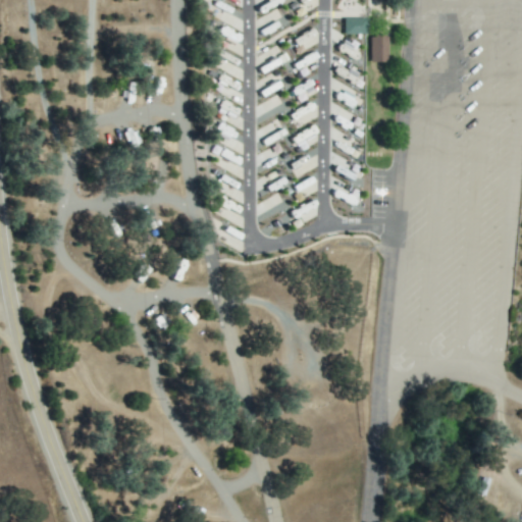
[(345,34),(366,34),(366,17),(344,18),(345,34)]
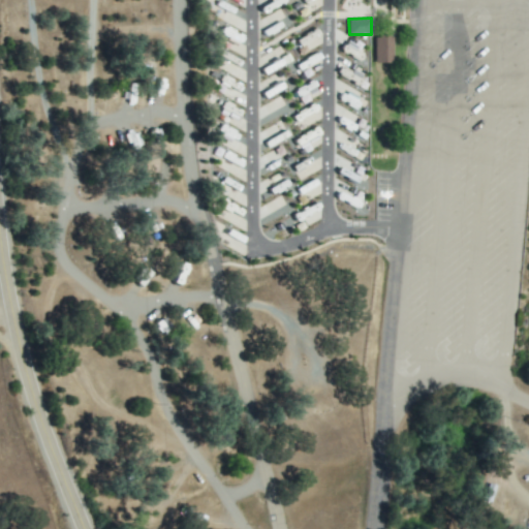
[(232,75),(240,63),(221,53),(214,65),(232,75)]
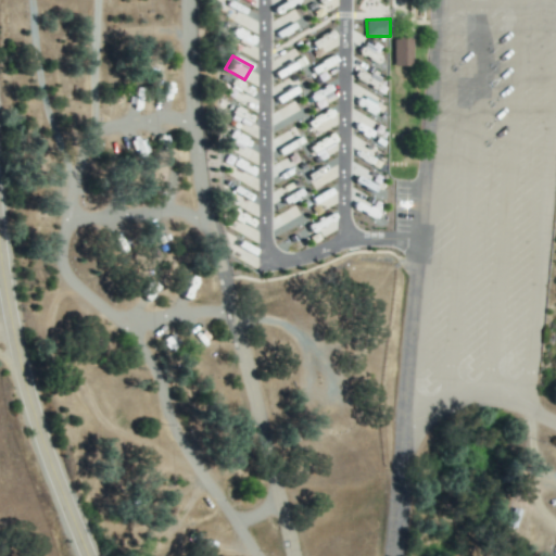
[(227,98),(238,101),(241,91),(242,91),(245,83),(232,78),(227,98)]
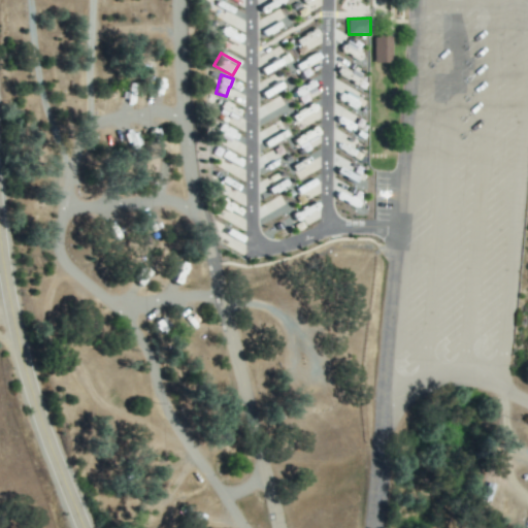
[(359,111),(363,103),(343,93),(339,102),(359,111)]
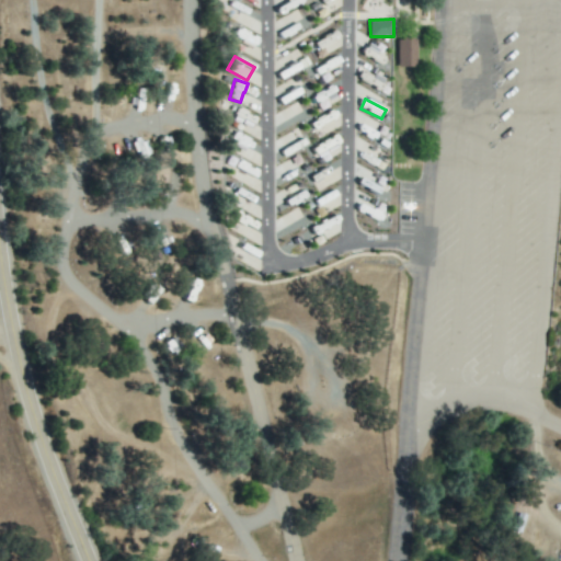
[(318,191),(338,180),(335,176),(331,179),(325,169),(311,176),(318,191)]
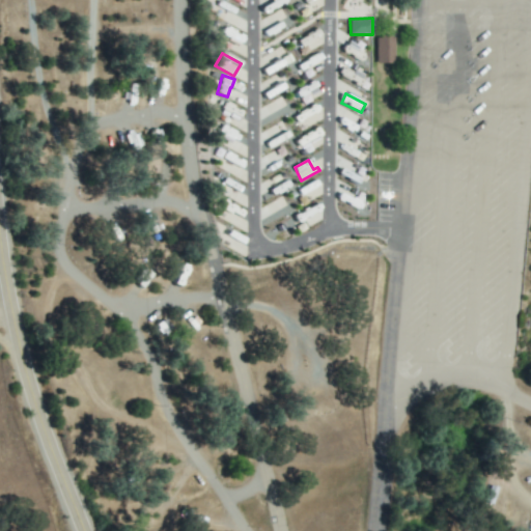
[(353,199),(355,194),(341,188),(337,200),(360,208),(362,202),(353,199)]
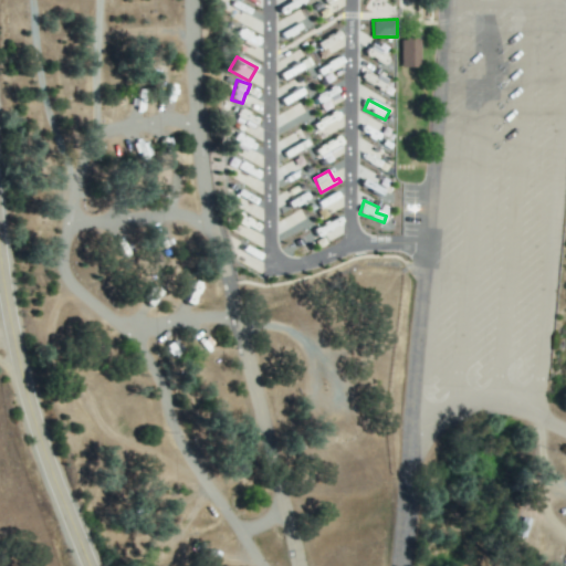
[(206,352),(215,343),(199,328),(191,336),(206,352)]
